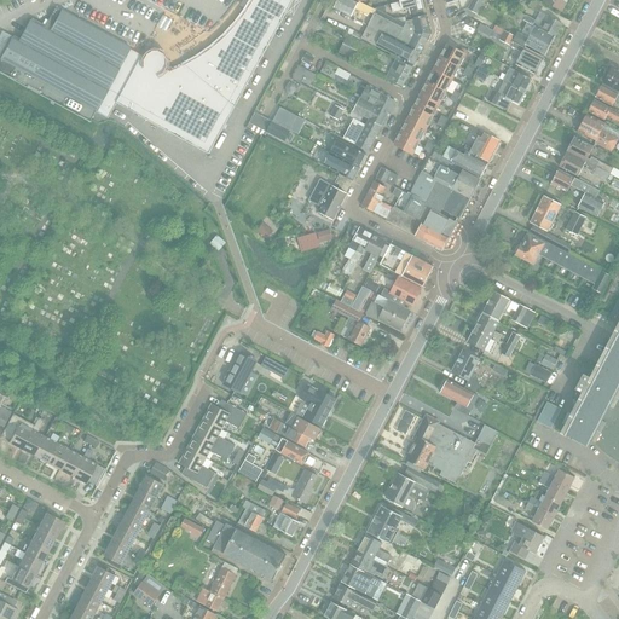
[(140,56),(114,103),(115,103),(144,119),(208,155),(233,108),(247,85),(255,70),(262,56),(270,42),(277,29),(284,15),(293,0),(255,0),(248,13),(238,25),(227,38),(215,48),(201,58),(186,67),(185,67),(172,73),(169,71),(155,64),(155,63),(154,63),(140,56)]
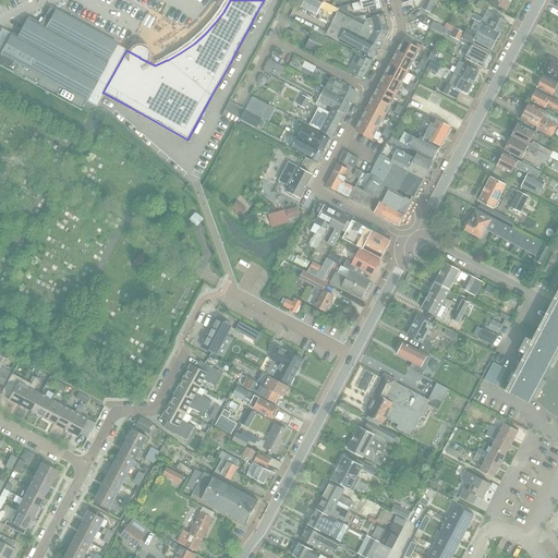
[(304,0),(302,7),(317,14),(320,9),(324,1),(320,0),(304,0)]
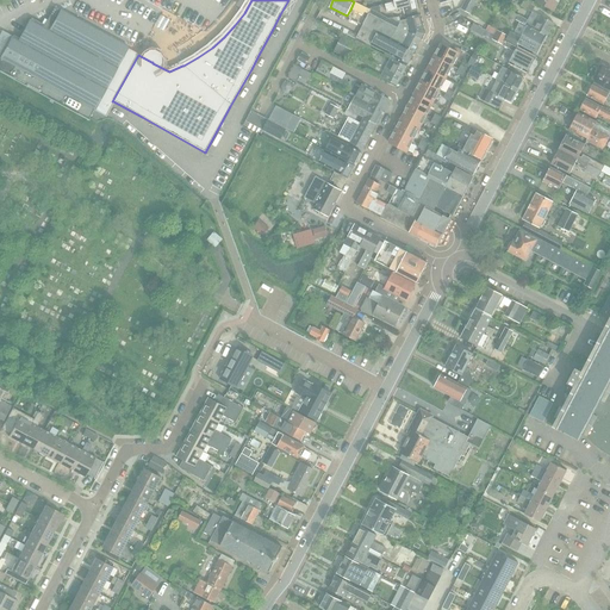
[(415,0),(402,0),(396,2),(385,5),(386,7),(388,7),(390,12),(403,8),(404,14),(418,11),(415,0)]
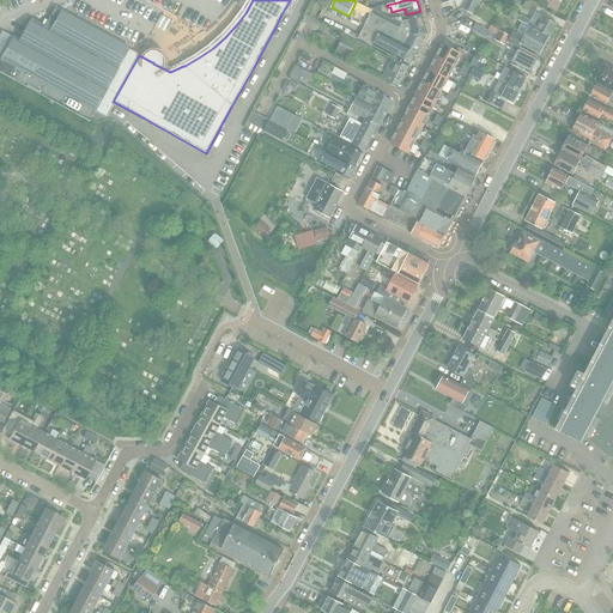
[(467,0),(463,10),(472,13),(479,0),(467,0)]
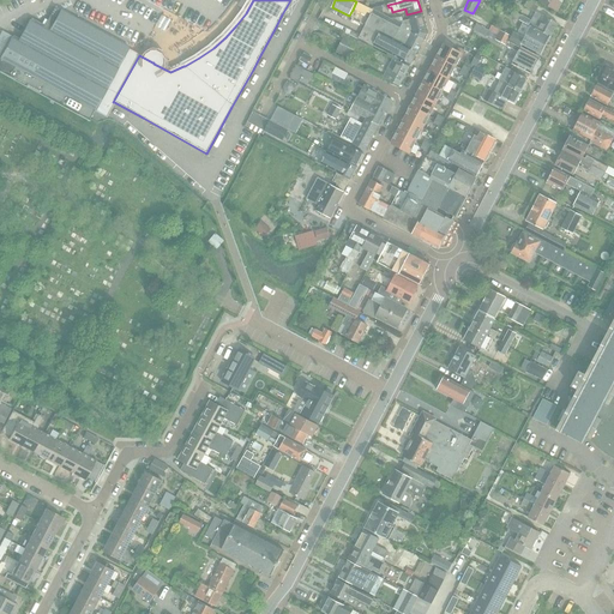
[(557,11),(561,0),(540,0),(540,2),(557,11)]
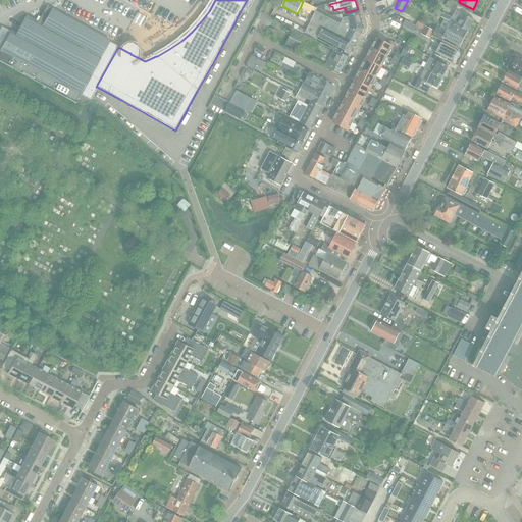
[(458,6),(448,1),(445,6),(455,11),(458,6)]
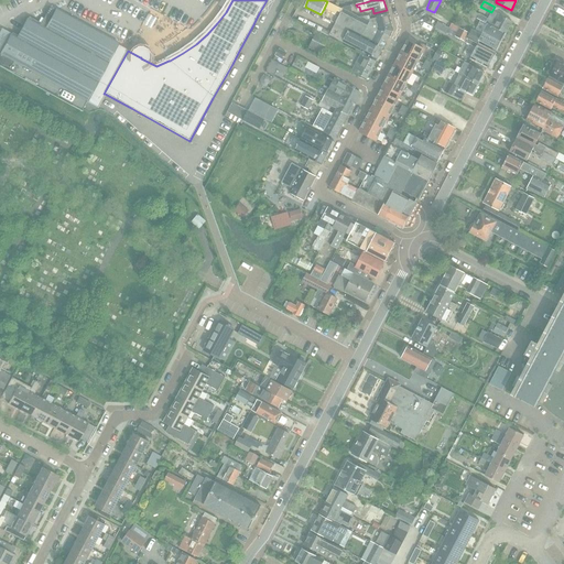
[(0,54),(0,66),(82,112),(86,101),(97,108),(102,98),(105,94),(104,94),(128,51),(117,45),(118,43),(101,34),(56,10),(50,7),(43,19),(41,23),(29,17),(19,33),(18,36),(15,35),(12,33),(0,54)]
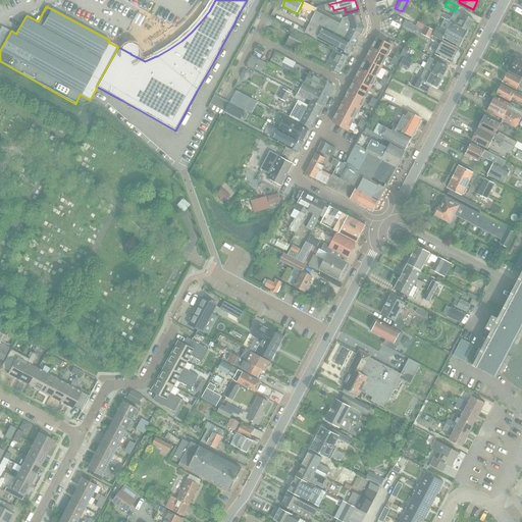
[(135,12),(139,18),(146,13),(142,8),(135,12)]
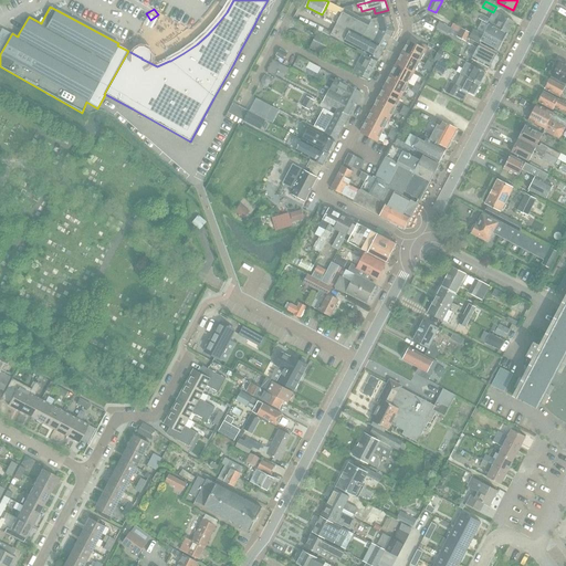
[(344,9),(336,24),(385,48),(392,32),(388,14),(377,18),(377,19),(371,20),(370,16),(360,18),(354,14),(344,9)]
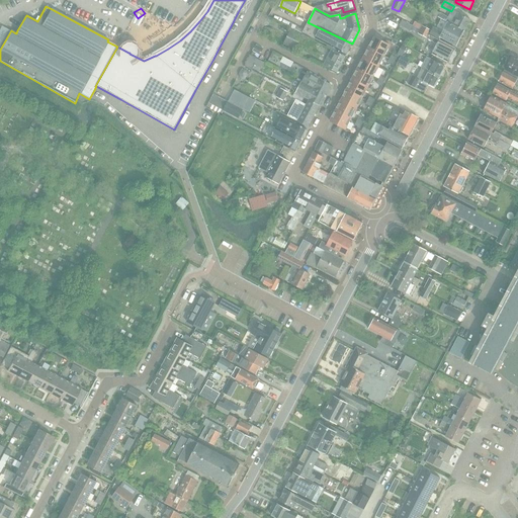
[(454,11),(451,18),(448,16),(447,17),(440,13),(432,9),(430,13),(447,22),(463,31),(469,19),(454,11)]
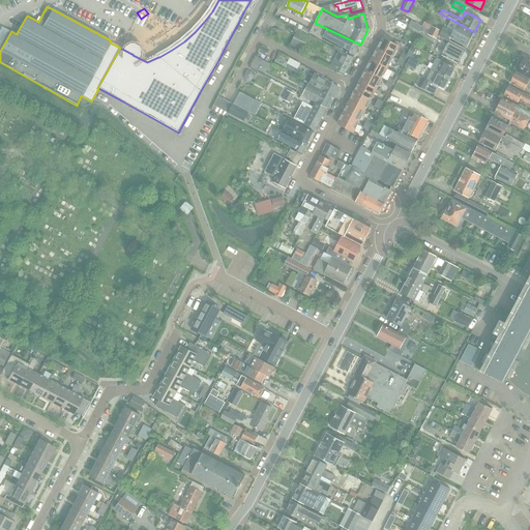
[(438,32),(442,24),(425,16),(421,24),(438,32)]
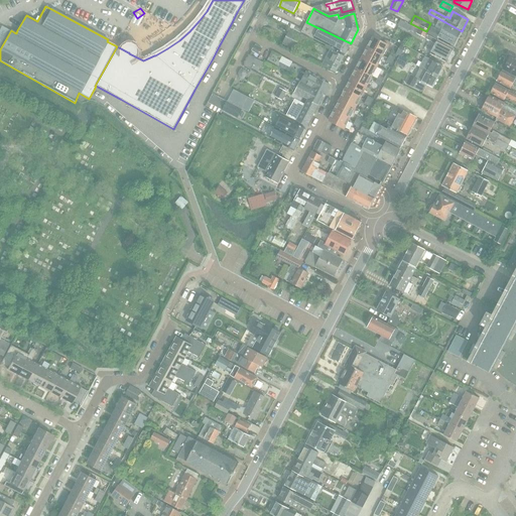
[(400,20),(397,25),(408,30),(408,29),(412,32),(414,28),(400,20)]
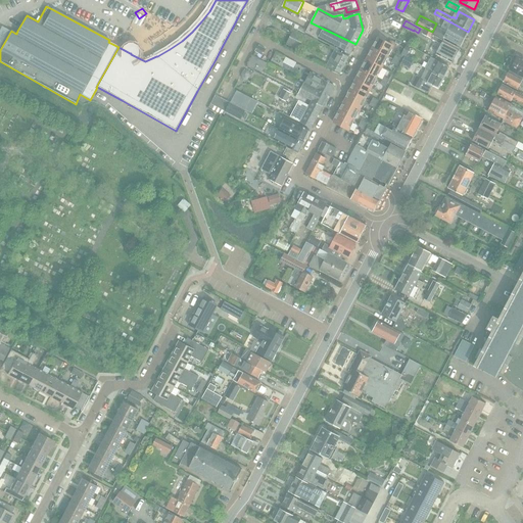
[(349,55),(355,44),(311,22),(305,32),(305,33),(349,55)]
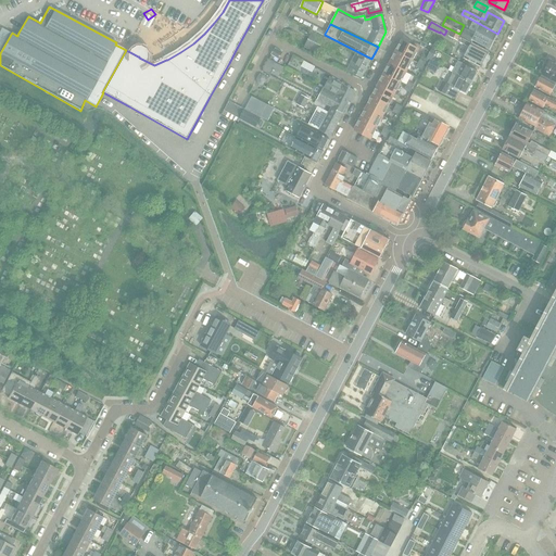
[(489,50),(497,34),(480,24),(472,37),(469,35),(470,33),(464,29),(463,33),(460,37),(470,42),(471,40),(489,50)]
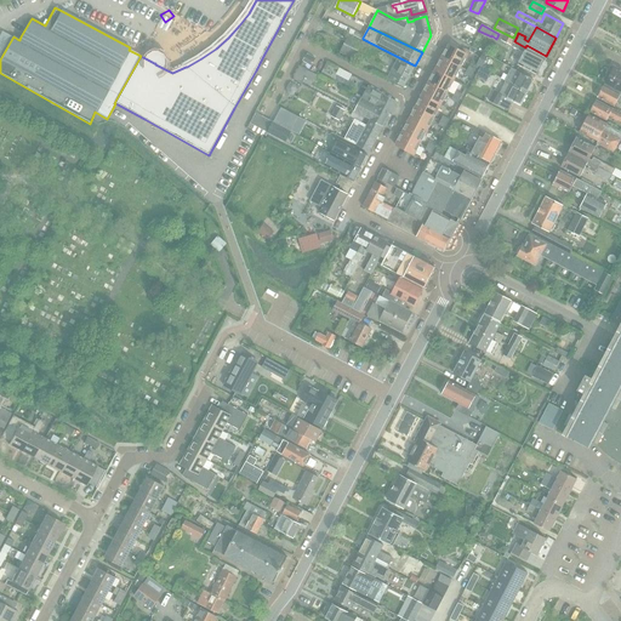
[(362,43),(348,35),(340,53),(352,60),(362,43)]
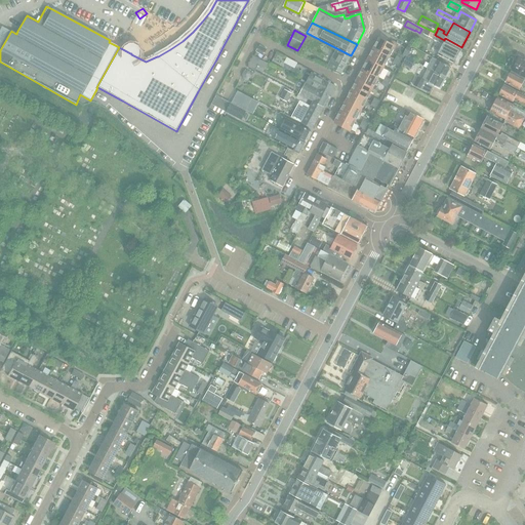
[(443,44),(438,54),(453,63),(460,49),(435,36),(433,39),(443,44)]
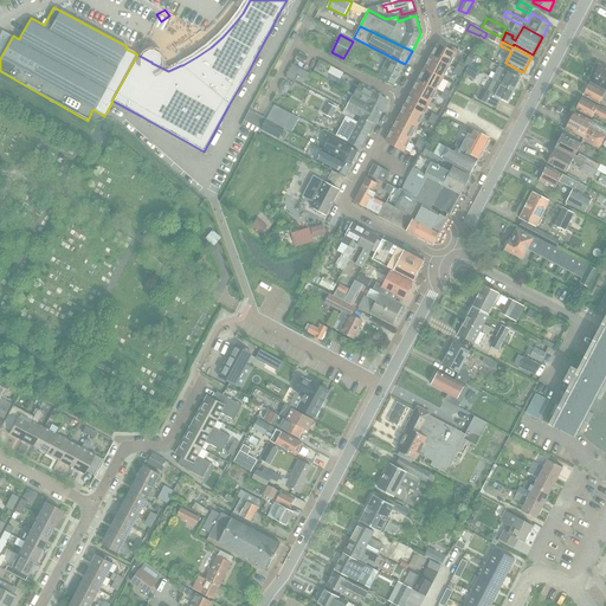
[(431,57),(449,66),(456,55),(437,44),(431,57)]
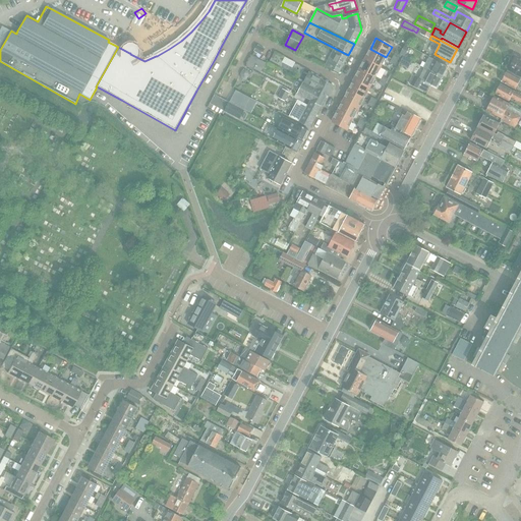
[(265,49),(257,45),(253,51),(254,52),(252,55),(259,58),(265,49)]
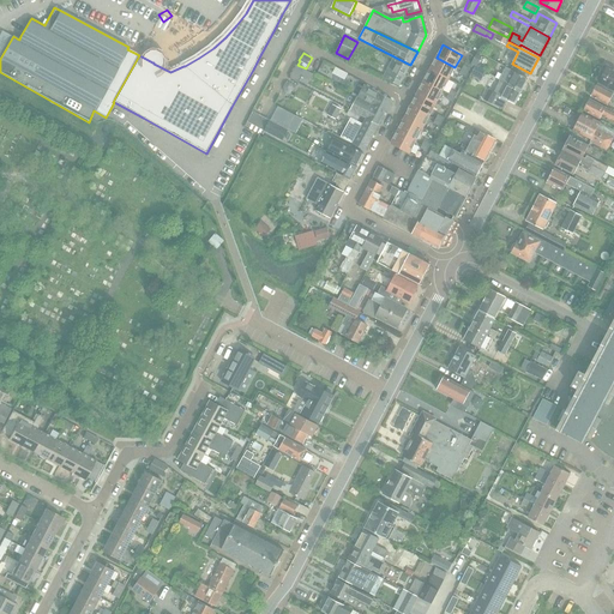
[(475,55),(471,62),(475,65),(476,66),(482,55),(477,53),(476,55),(475,56),(475,55)]
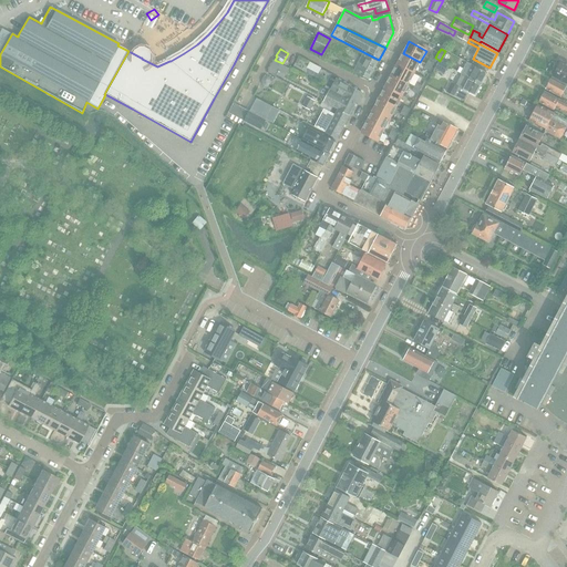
[(414,74),(420,62),(403,53),(397,64),(414,74)]
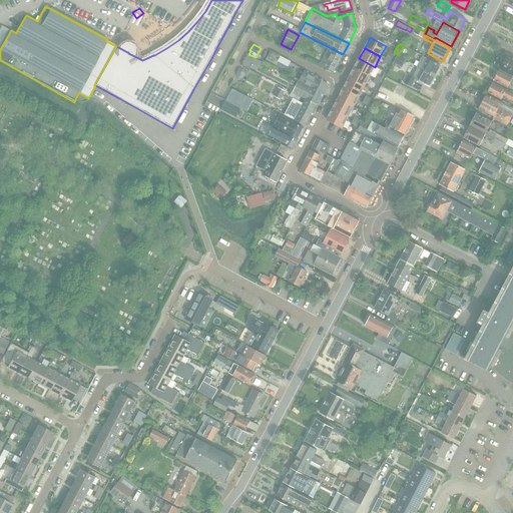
[(320,65),(334,72),(342,56),(329,49),(320,65)]
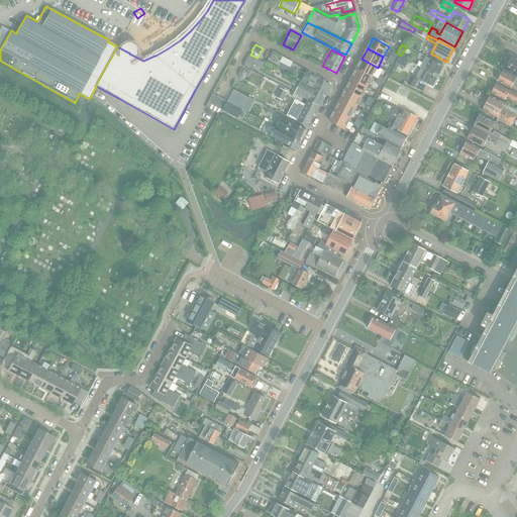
[(249,55),(243,66),(250,70),(256,59),(249,55)]
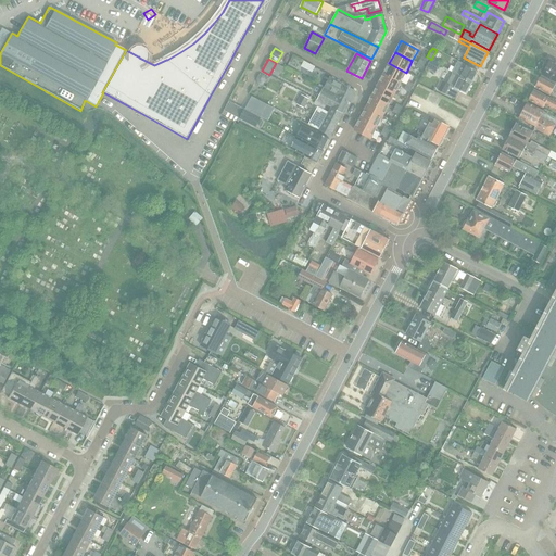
[(430,59),(426,67),(436,74),(440,64),(431,60),(430,59)]
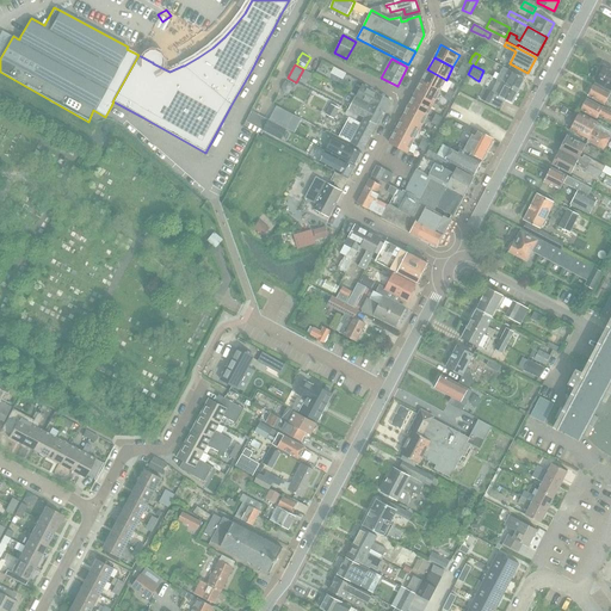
[(610,69),(603,66),(596,81),(610,88),(610,69)]
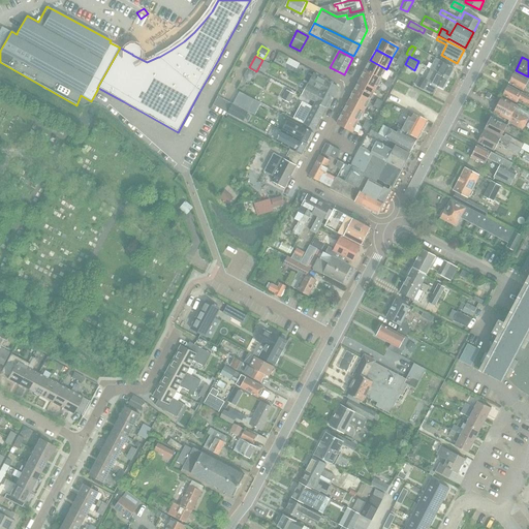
[(434,72),(448,80),(454,68),(435,58),(429,69),(434,72)]
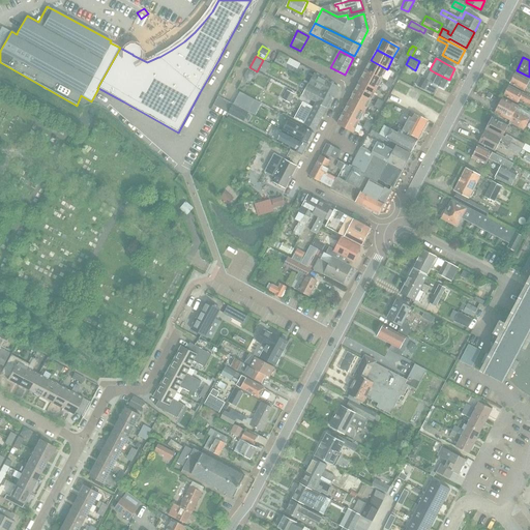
[(381,80),(387,69),(371,60),(365,71),(381,80)]
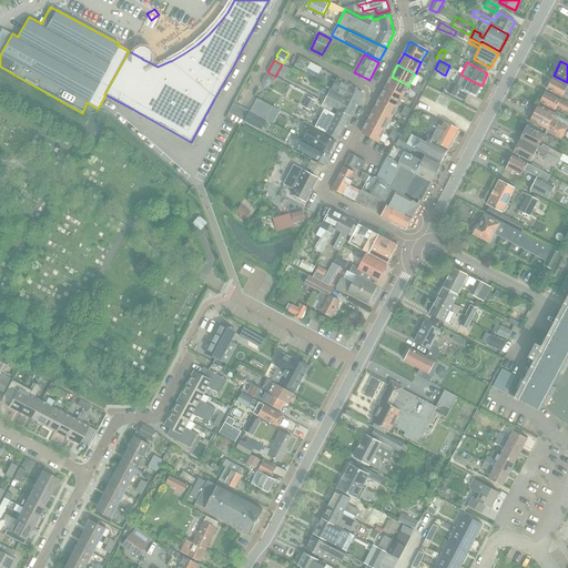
[(482,85),(466,78),(462,75),(456,85),(452,83),(447,92),(465,102),(469,94),(475,97),(482,85)]
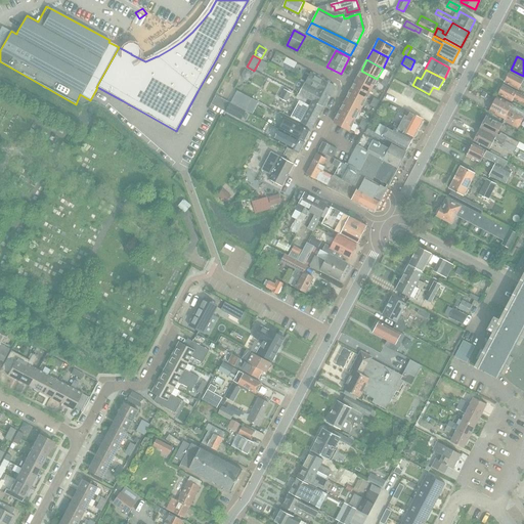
[(372,89),(377,79),(361,71),(355,81),(372,89)]
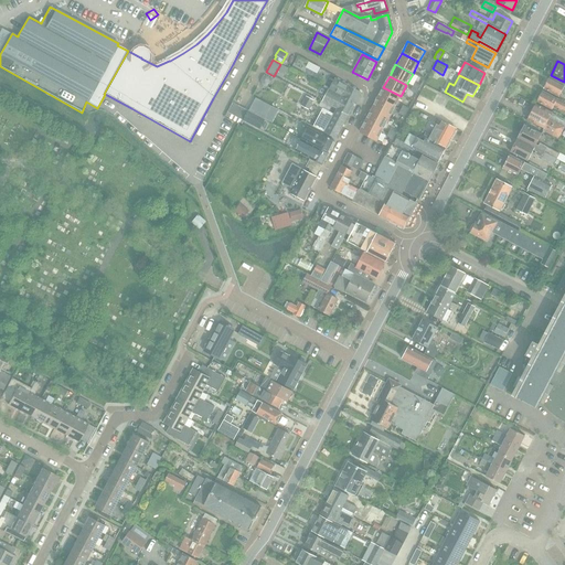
[(564,85),(548,77),(543,89),(558,97),(561,92),(564,93),(564,85)]
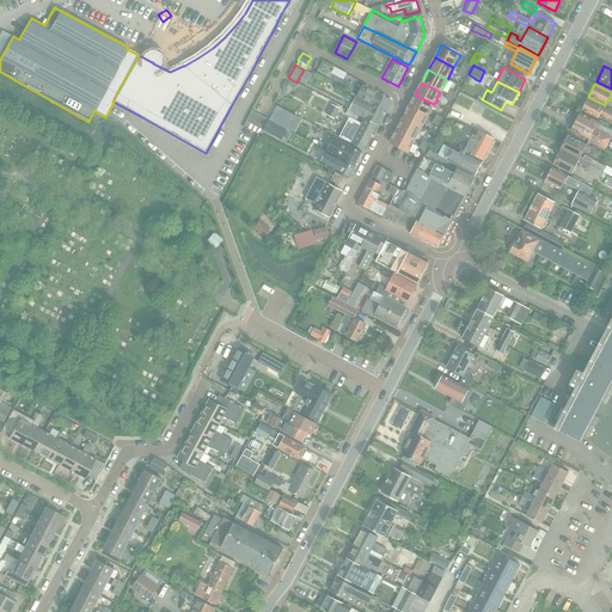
[(390,101),(378,95),(362,86),(355,98),(384,112),(390,101)]
